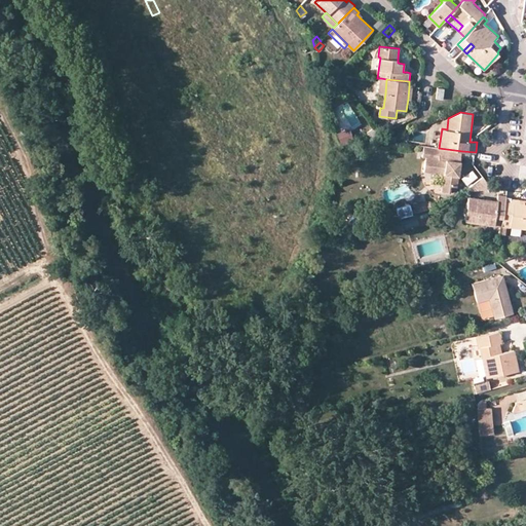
[(381,122),(376,123),(380,129),(383,133),(387,130),(381,122)]
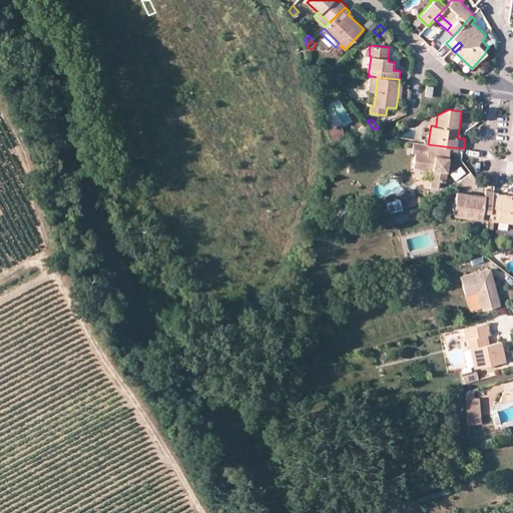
[(431,125),(425,124),(423,137),(422,143),(428,144),(431,125)]
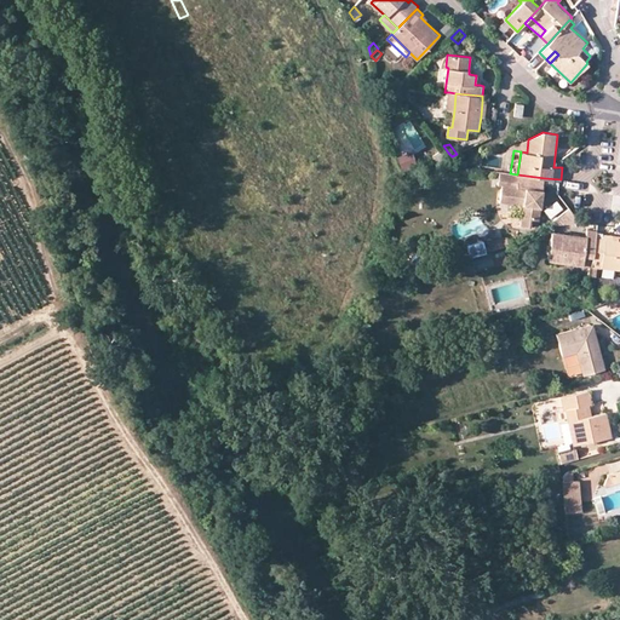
[(452,156),(448,153),(438,156),(442,165),(454,160),(452,156)]
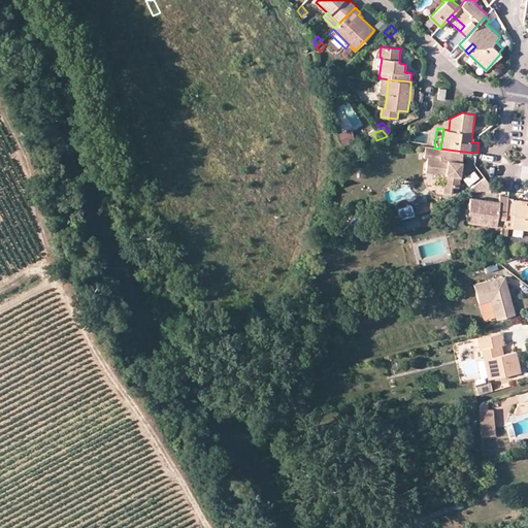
[(341,145),(351,142),(348,131),(337,134),(341,145)]
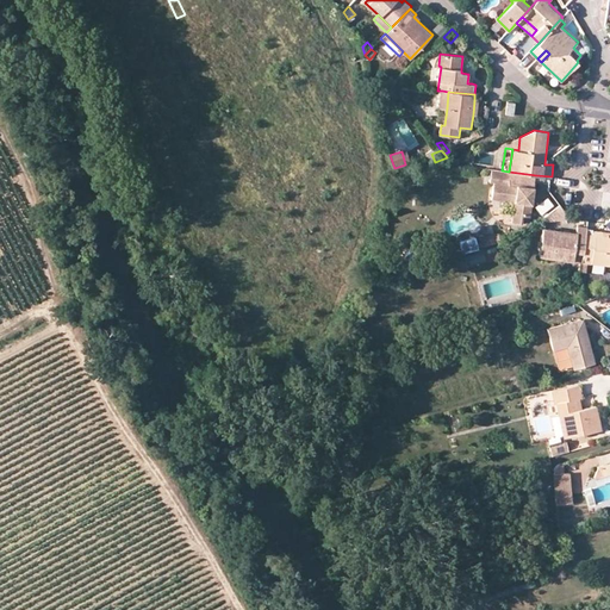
[(502,170),(492,169),(491,184),(495,185),(492,199),(515,201),(512,222),(523,223),(524,215),(531,216),(536,175),(509,172),(502,170)]
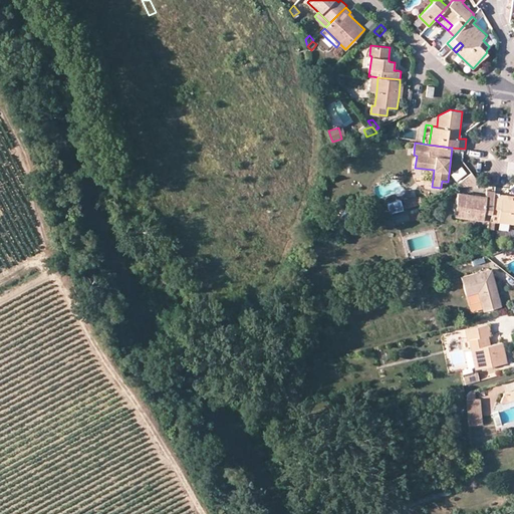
[(461,166),(449,174),(454,181),(465,174),(461,166)]
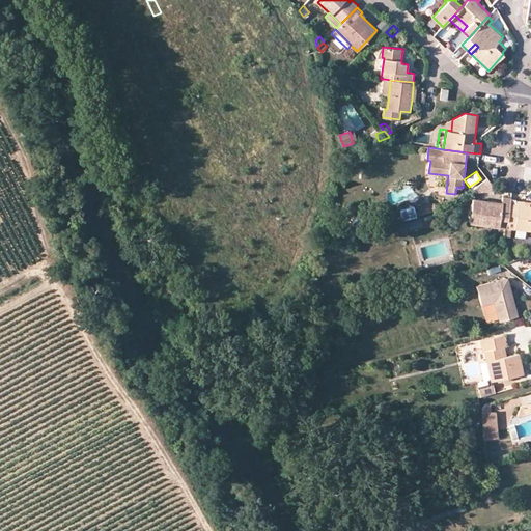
[(503,202),(502,206),(484,204),(485,200),(473,198),(470,222),(499,225),(500,219),(508,220),(510,203),(510,198),(503,197),(503,202)]
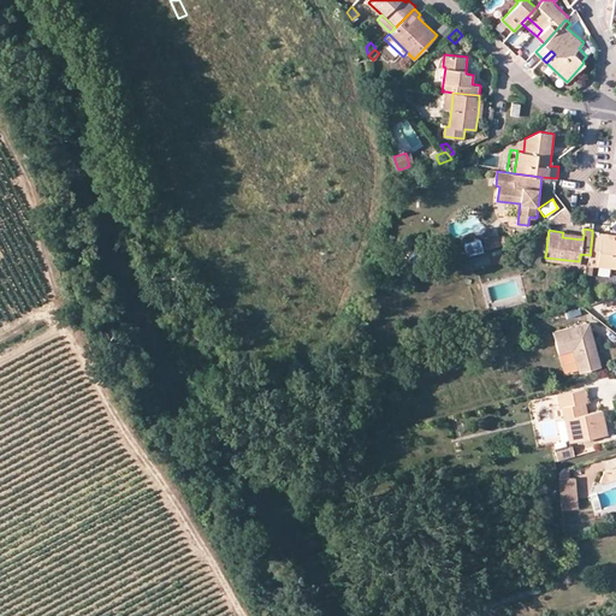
[(505,243),(503,236),(486,241),(489,248),(505,243)]
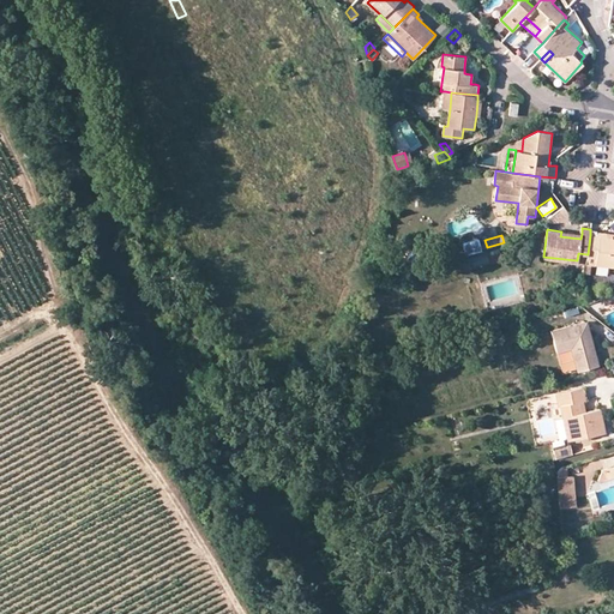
[(613,238),(590,235),(588,254),(587,262),(591,263),(613,265),(613,238)]
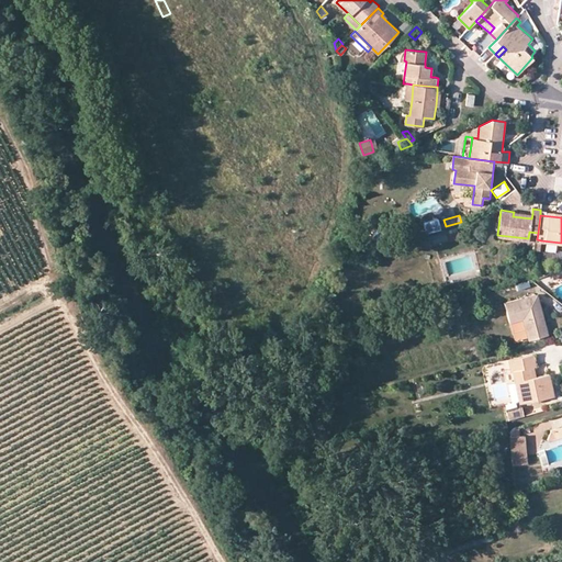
[(438,218),(422,221),(424,233),(439,229),(438,218)]
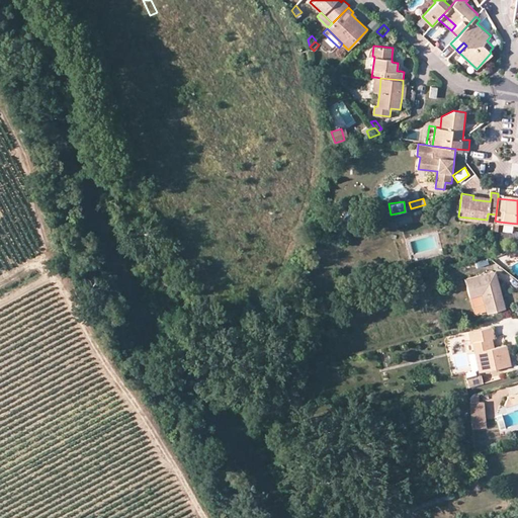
[(410,222),(409,216),(398,218),(399,224),(410,222)]
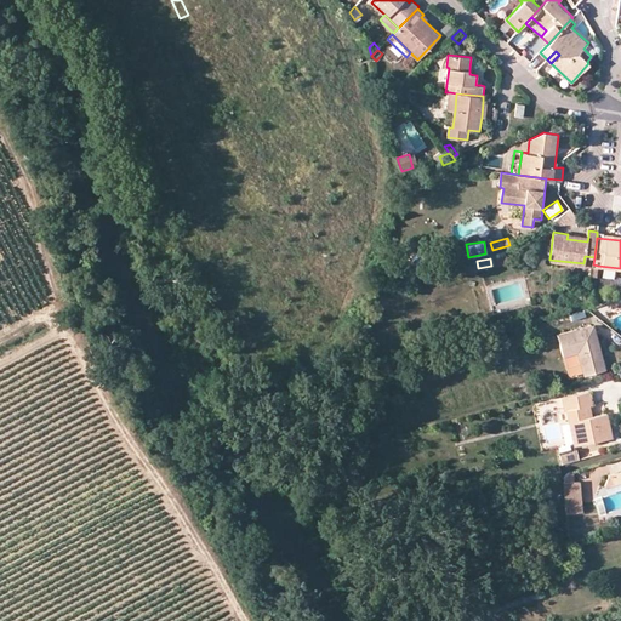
[(558,334),(564,354),(579,351),(586,372),(605,368),(600,348),(597,349),(593,335),(597,334),(594,324),(558,334)]
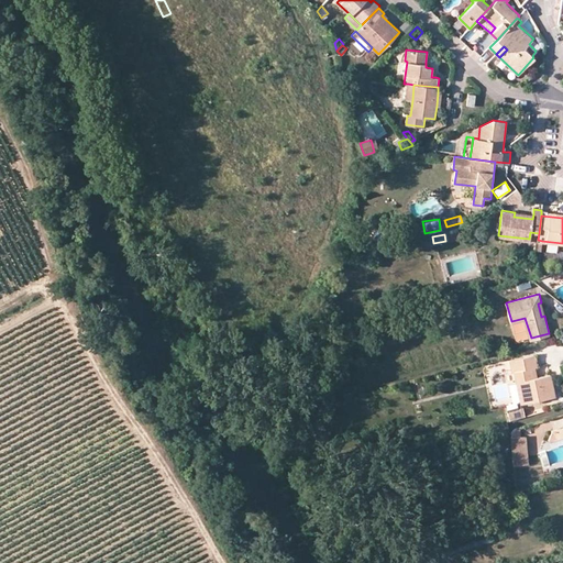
[(512,372),(516,371),(522,403),(554,395),(550,375),(538,377),(533,378),(531,367),(536,366),(538,366),(536,355),(511,360),(512,372)]
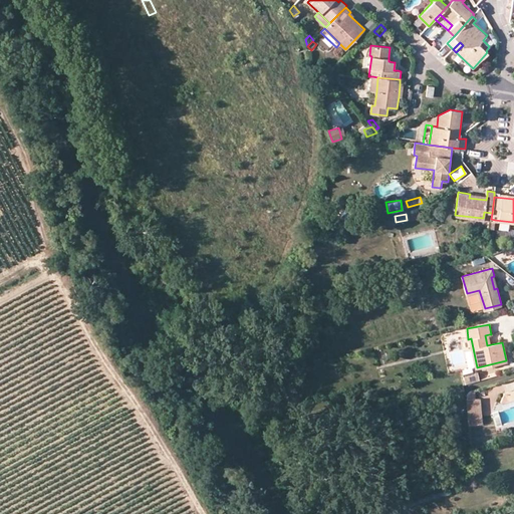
[(481,379),(479,371),(466,375),(468,383),(481,379)]
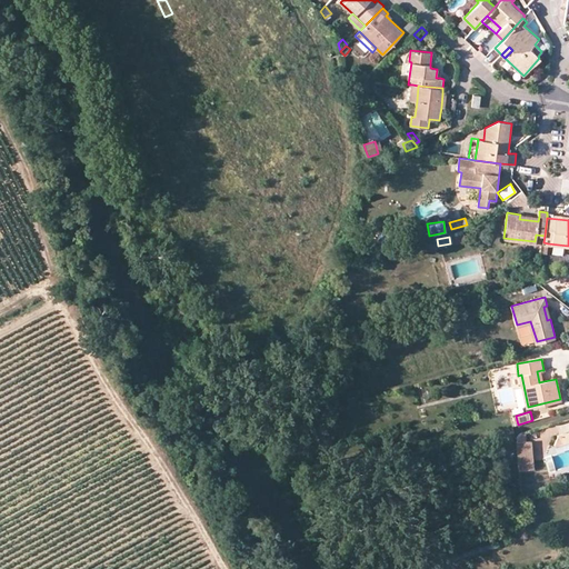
[(568,431),(559,435),(556,446),(568,441),(568,431)]
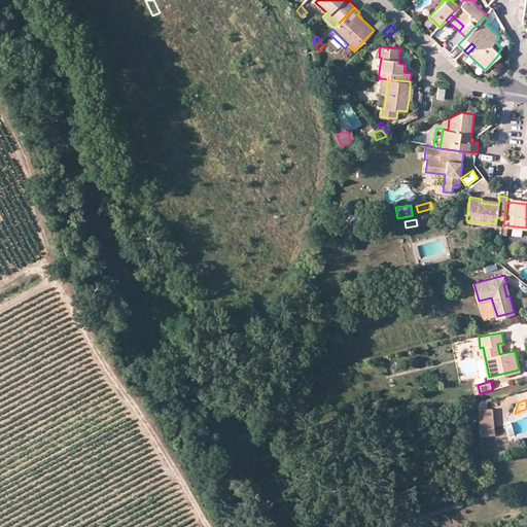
[(492,409),(480,410),(482,434),(494,433),(492,409)]
